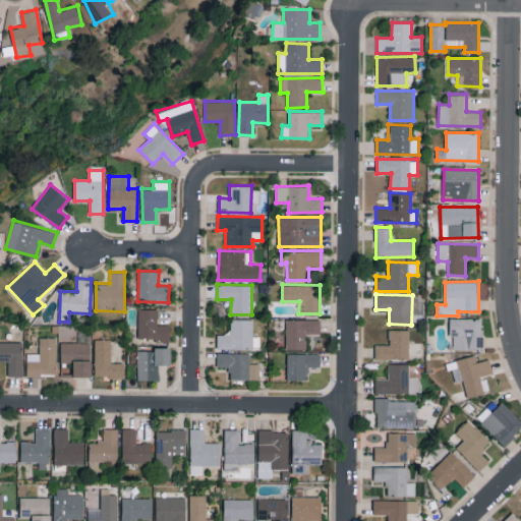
[(137,339),(169,340),(169,325),(158,325),(158,308),(138,308),(137,339)]
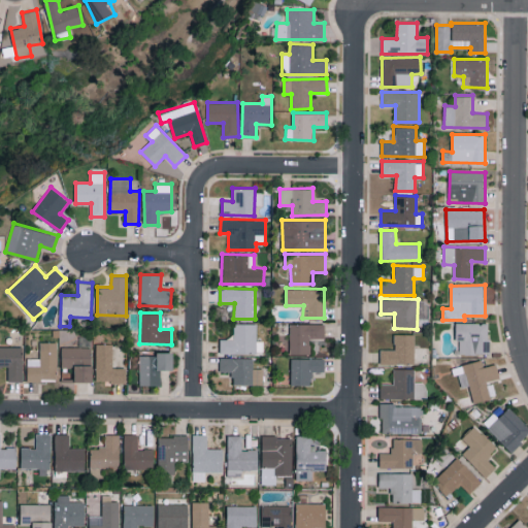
[(257,324),(233,323),(233,339),(220,338),(220,353),(263,355),(264,340),(257,340),(257,324)]
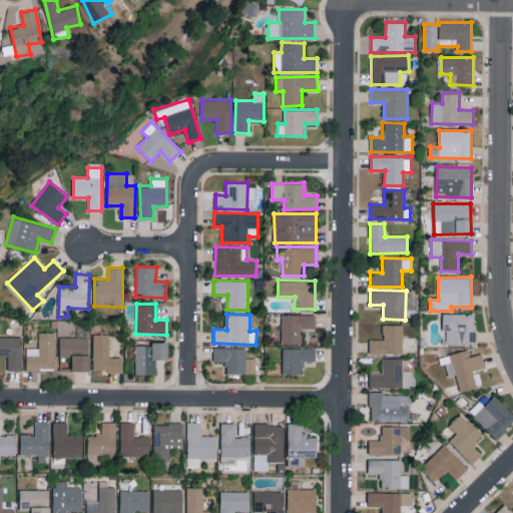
[(301,344),(302,329),(315,329),(315,315),(282,314),(282,344),(301,344)]
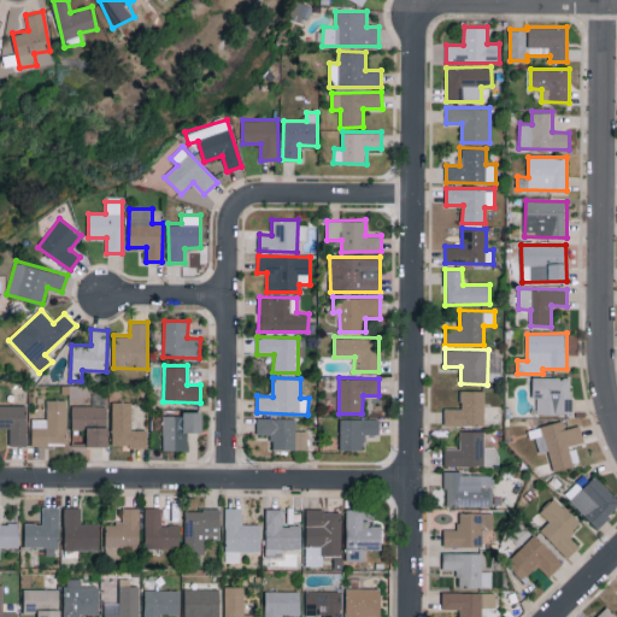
[(571,412),(570,377),(534,377),(535,413),(571,412)]
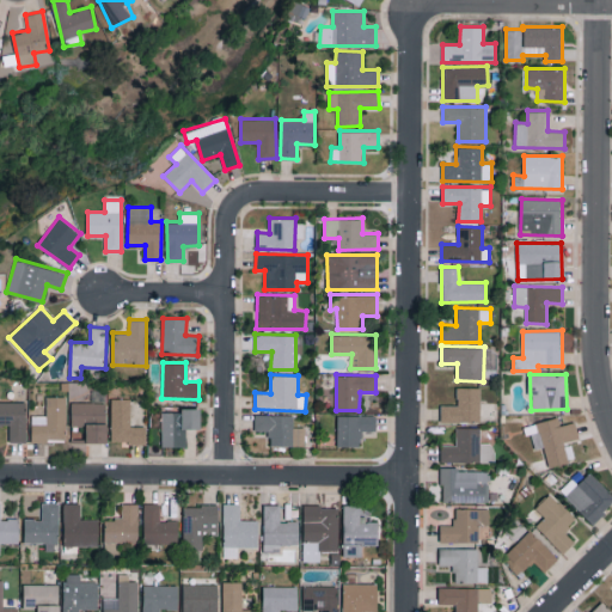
[(481,387),(457,387),(457,405),(440,404),(440,421),(481,422),(481,387)]
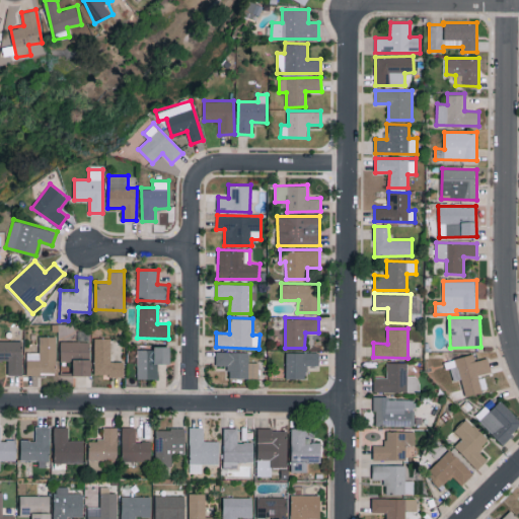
[(26,352),(26,374),(56,374),(56,337),(40,336),(40,352),(26,352)]
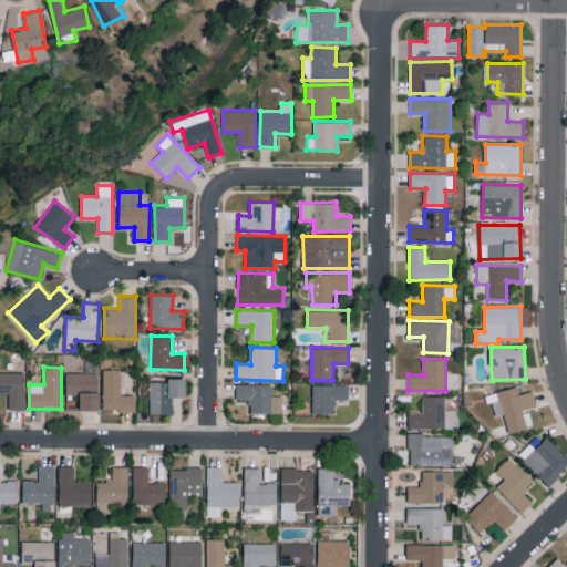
[(121,369),(103,369),(102,410),(135,410),(135,394),(121,394),(121,369)]
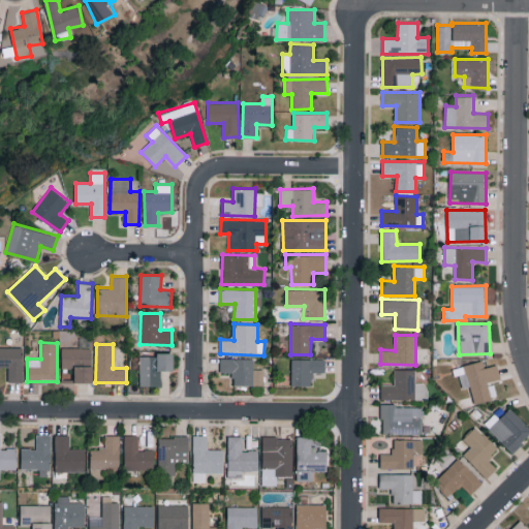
[(0,367),(7,367),(8,381),(23,381),(23,346),(0,346),(0,367)]
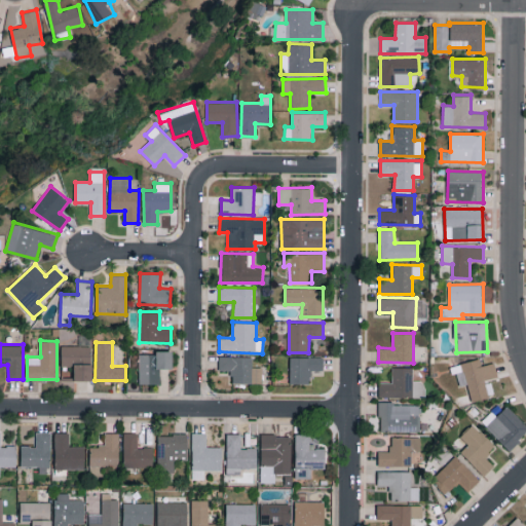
[(61,366),(74,366),(74,380),(91,380),(91,345),(62,345),(61,366)]
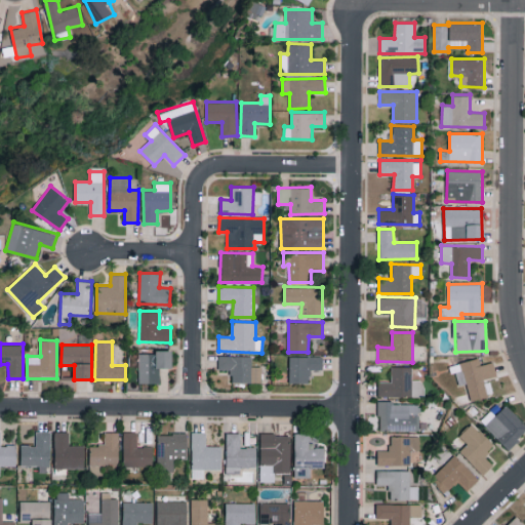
[(171,351),(138,352),(138,384),(160,382),(159,367),(171,367),(171,351)]
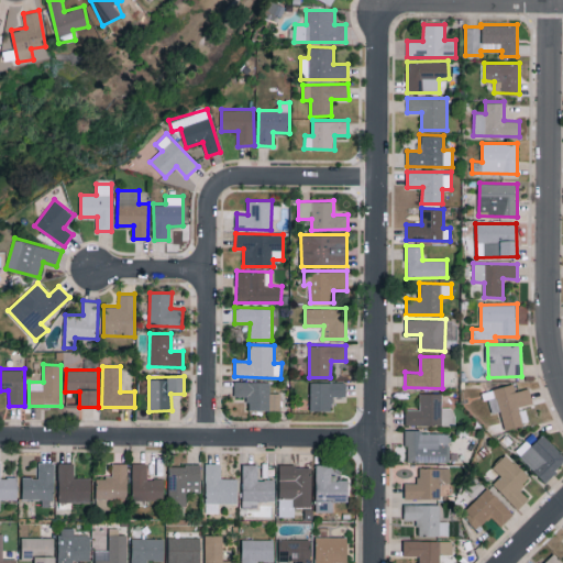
[(269,382),(234,381),(234,396),(249,396),(247,409),(280,410),(282,393),(269,393),(269,382)]
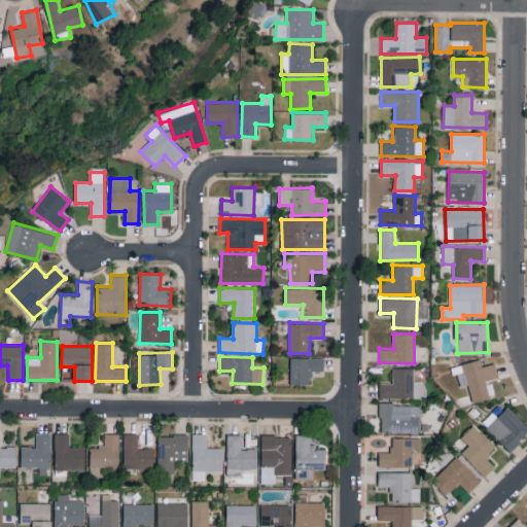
[(323,371),(323,357),(290,356),(289,384),(311,384),(311,371),(323,371)]
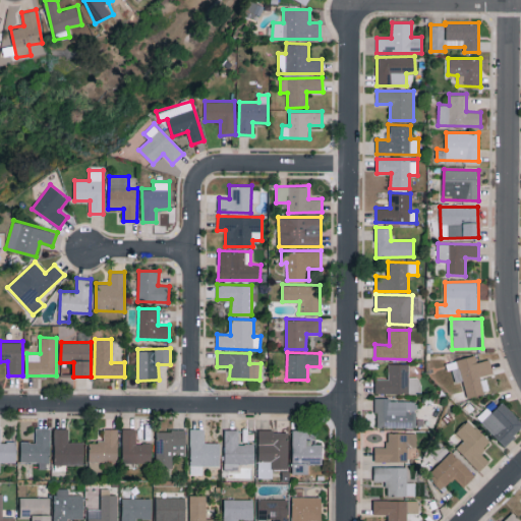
[(449,361),(454,383),(463,381),(467,398),(483,394),(479,377),(493,373),(489,359),(477,362),(475,355),(449,361)]
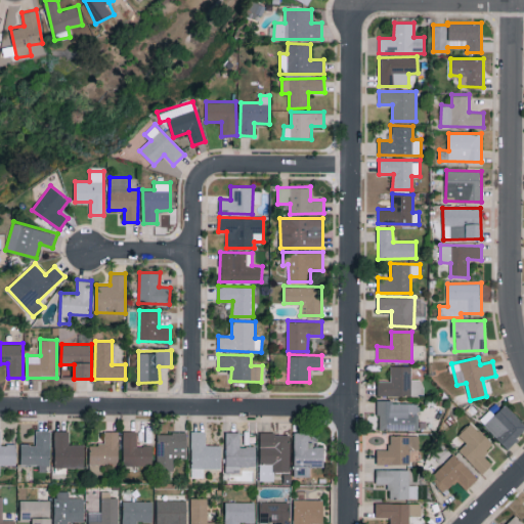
[(411,366),(390,366),(390,381),(377,381),(377,395),(421,396),(421,379),(411,379),(411,366)]
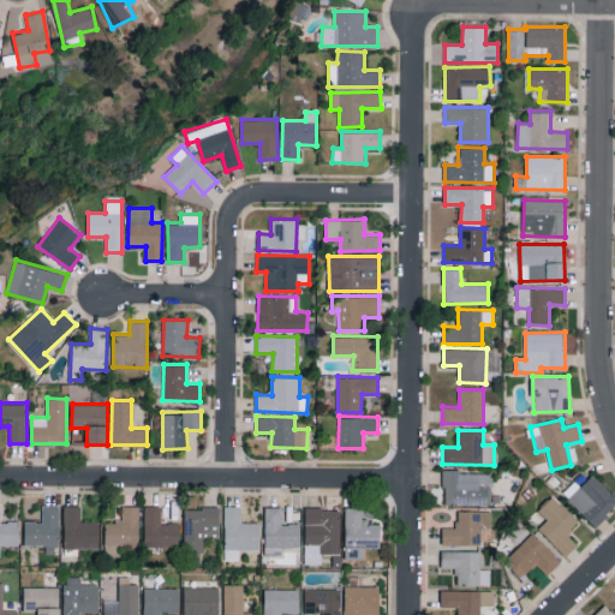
[(443,471),(443,505),(490,505),(491,472),(443,471)]
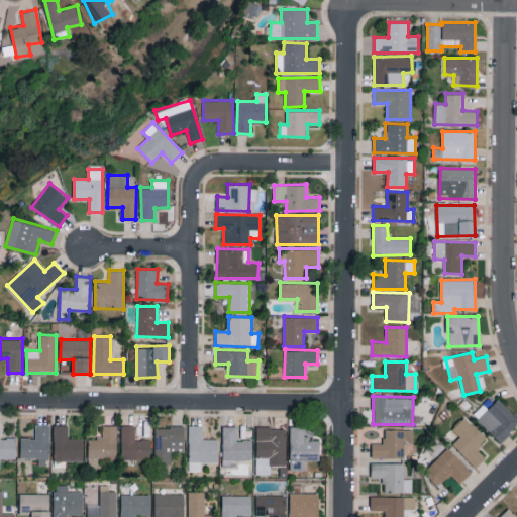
[(473,414),(500,442),(516,426),(516,417),(499,398),(488,409),(484,404),(473,414)]
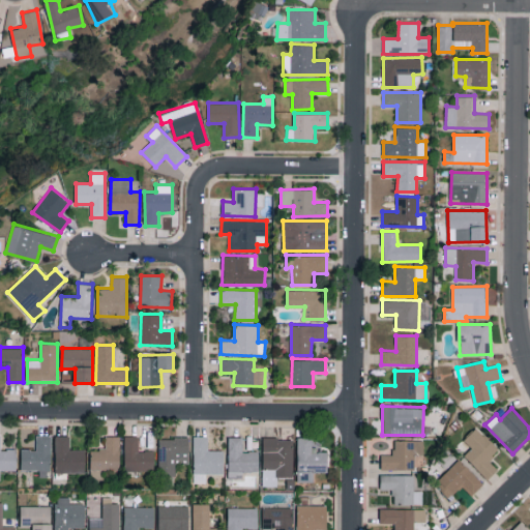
[(497,469),(489,461),(499,449),(476,427),(464,440),(471,448),(464,455),(488,478),(497,469)]
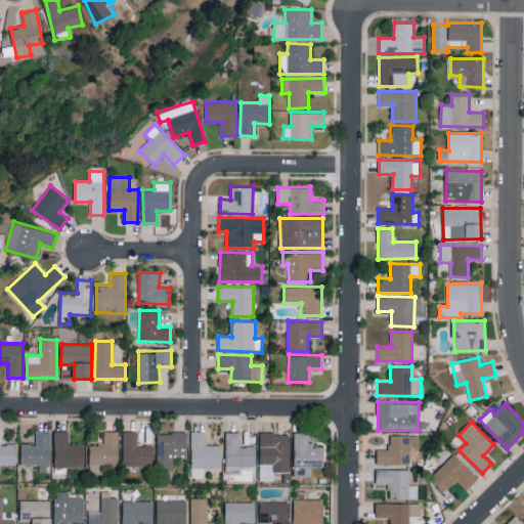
[(0,430),(0,473),(0,464),(16,465),(16,444),(0,443),(1,431),(0,430)]
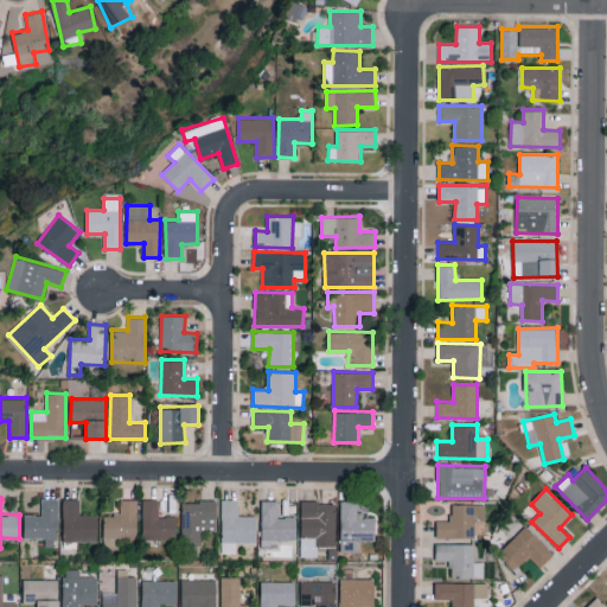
[(24,538),(44,538),(44,545),(58,545),(58,499),(42,498),(42,515),(24,515),(24,538)]
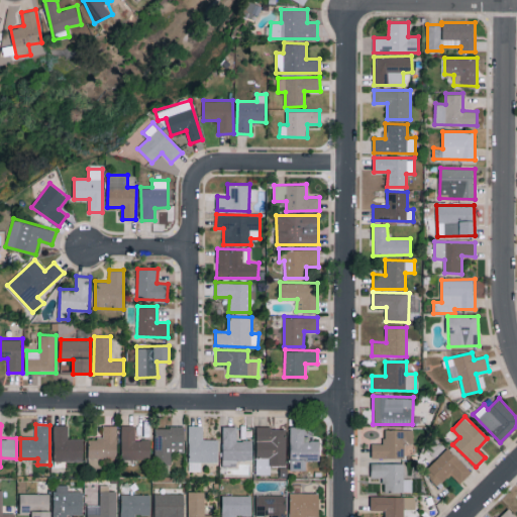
[(54,460),(83,461),(84,438),(68,437),(68,425),(55,425),(54,460)]
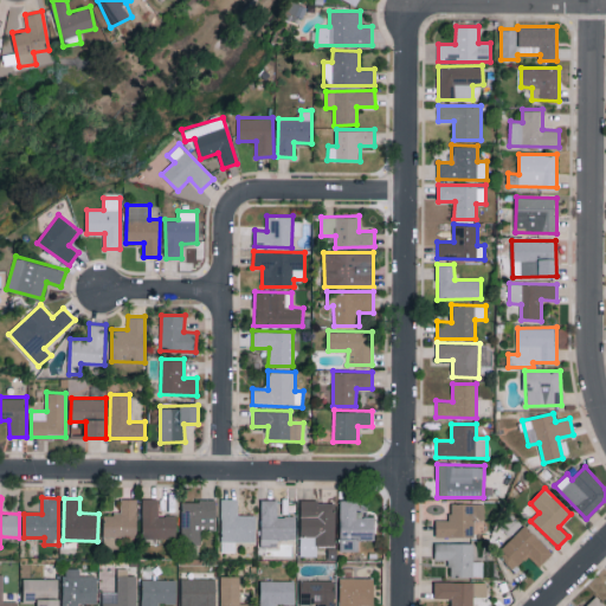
[(103,513),(104,548),(116,547),(116,536),(137,536),(137,498),(120,498),(121,513),(103,513)]
